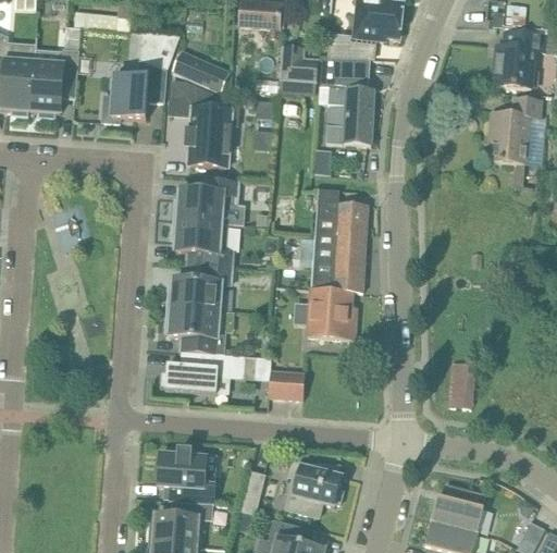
[(242,26),(269,27),(281,27),(282,0),(243,0),(242,26)]
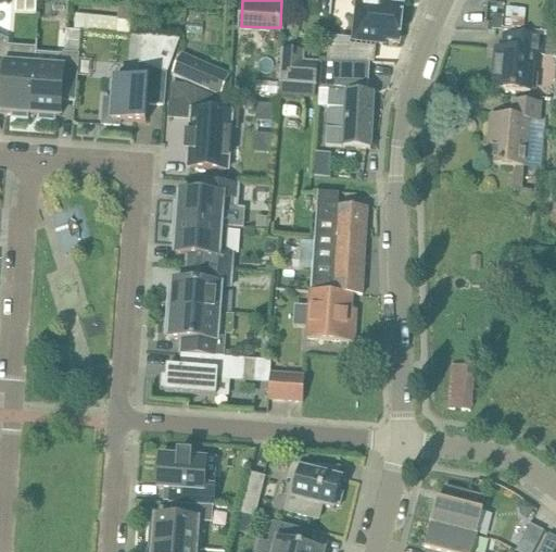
[(358,0),(354,35),(386,38),(386,37),(386,36),(399,37),(402,2),(390,1),(389,1),(389,0),(358,0)]
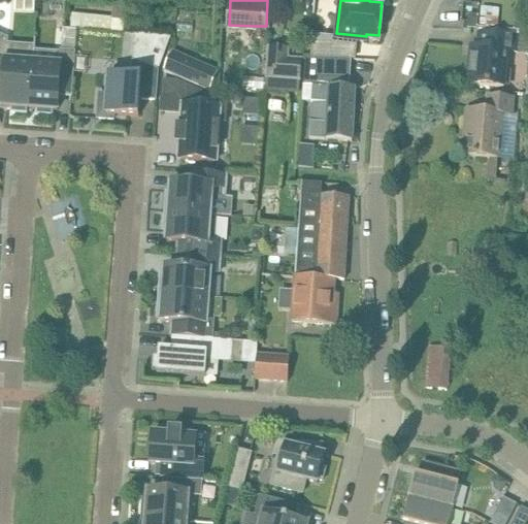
[(476,25),(503,27),(527,29),(527,14),(527,0),(479,0),(477,11),(476,25)]
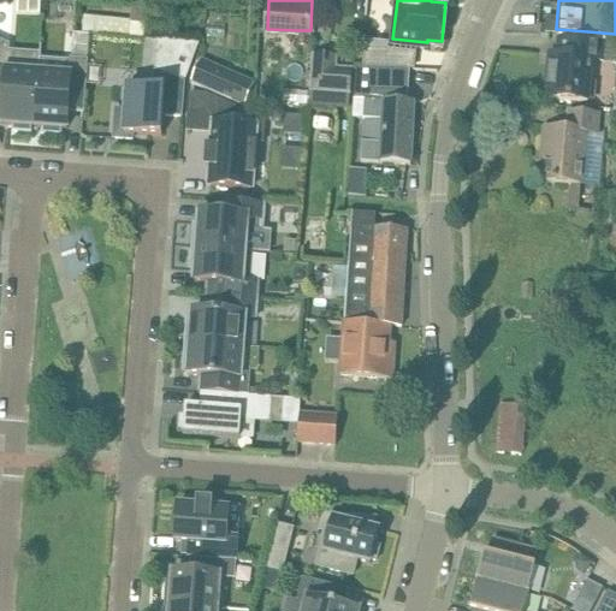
[(84,12),(83,28),(128,33),(130,17),(84,12)]
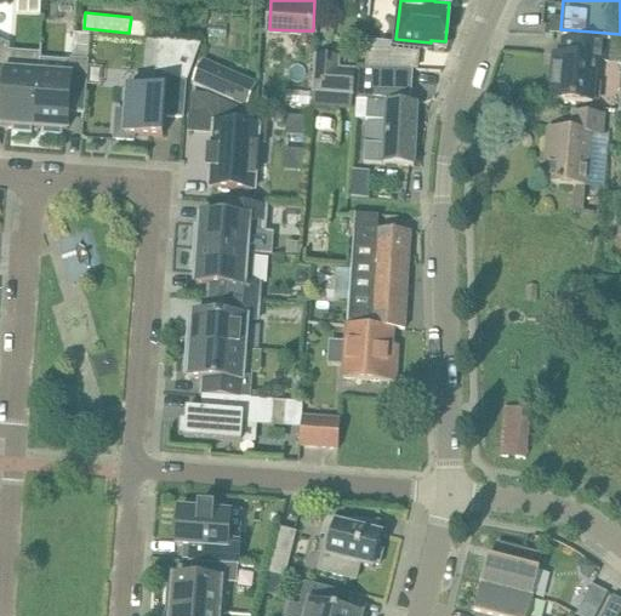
[(301,32),(300,41),(311,41),(311,33),(301,32)]
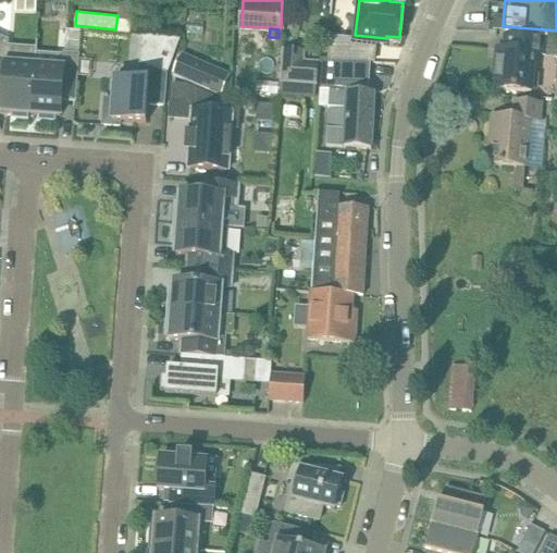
[(497,45),(494,85),(516,86),(533,88),(533,87),(537,88),(539,72),(534,71),(536,49),(545,50),(545,52),(556,52),(556,32),(548,31),(547,35),(546,35),(535,34),(514,32),(505,31),(504,46),(497,45)]
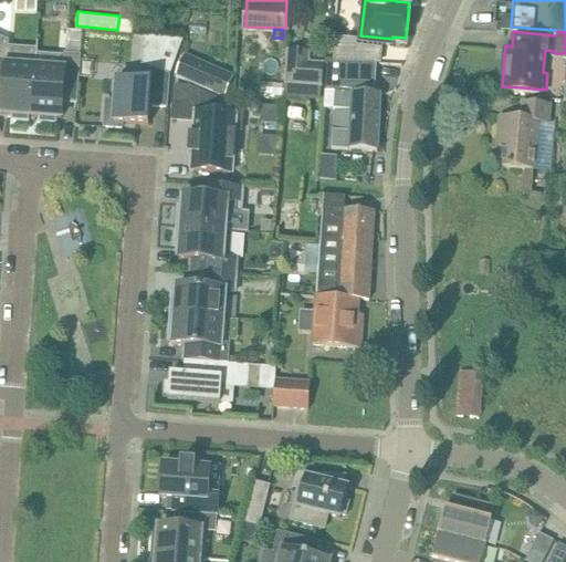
[(34,113),(39,50),(37,50),(37,44),(8,42),(9,37),(0,32),(0,80),(1,80),(1,92),(3,92),(2,110),(12,111),(12,116),(28,117),(29,112),(34,113)]
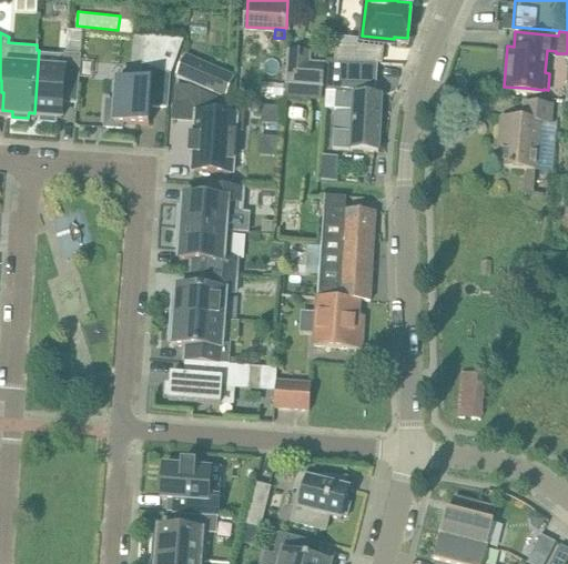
[(107,97),(104,123),(122,124),(122,119),(149,121),(150,103),(168,104),(170,82),(171,71),(184,36),(144,32),(142,61),(141,78),(117,76),(115,98),(107,97)]
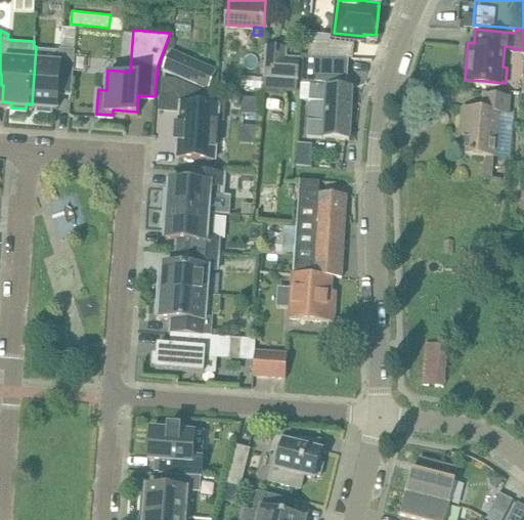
[(310,38),(307,54),(309,54),(329,54),(330,39),(310,38)]
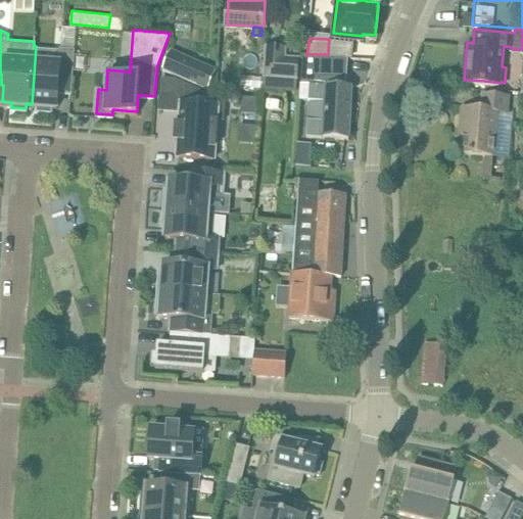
[(265,41),(264,51),(262,73),(296,76),(298,54),(285,53),(286,42),(265,41)]
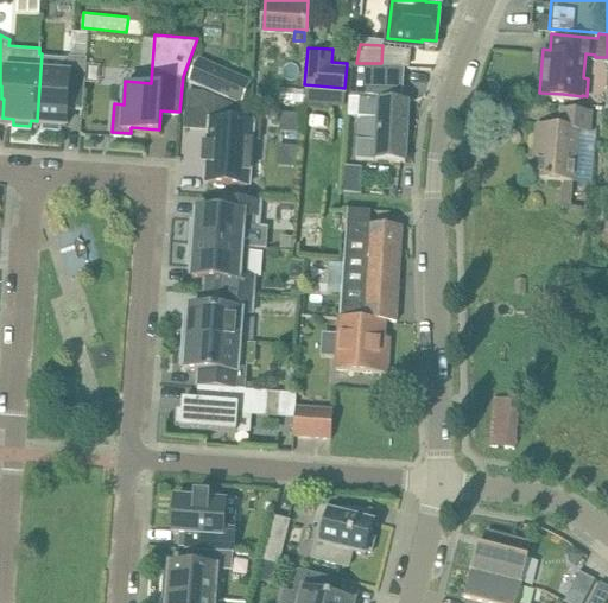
[(42,54),(37,121),(43,121),(43,127),(59,128),(61,122),(67,122),(68,103),(70,103),(71,96),(82,96),(81,105),(83,105),(87,54),(69,52),(68,55),(42,54)]
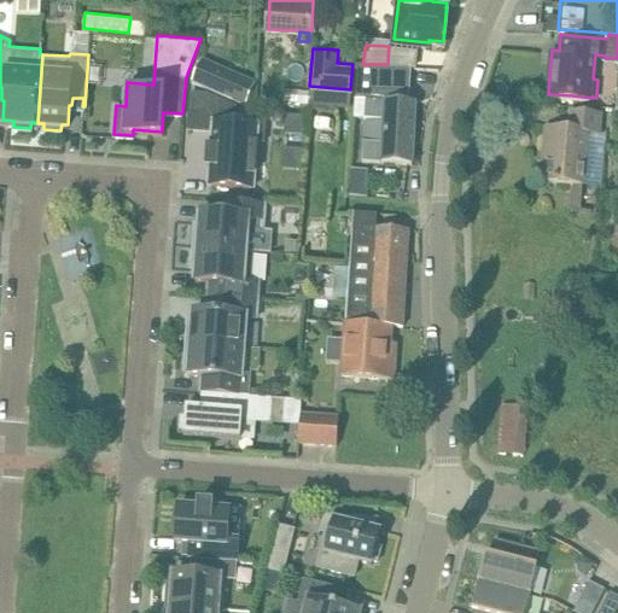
[(243,73),(202,54),(191,79),(231,97),(243,73)]
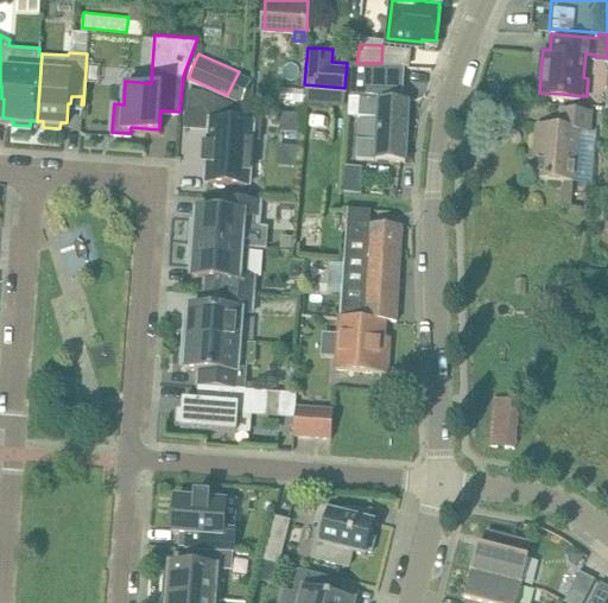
[(352,76),(352,94),(360,94),(359,113),(381,114),(380,137),(358,135),(356,156),(375,157),(405,158),(409,96),(403,96),(394,96),(394,91),(394,88),(403,89),(404,64),(381,63),(359,63),(356,63),(352,62),(352,76)]
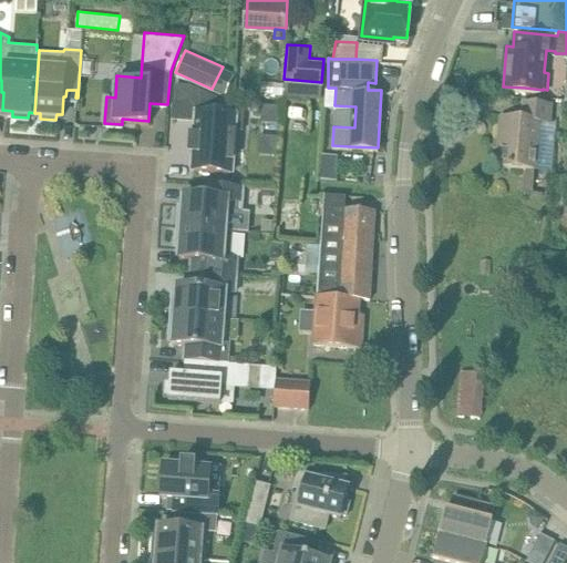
[(243,128),(245,106),(189,82),(175,81),(173,115),(196,118),(195,132),(191,131),(189,149),(194,150),(193,167),(232,170),(236,128),(243,128)]
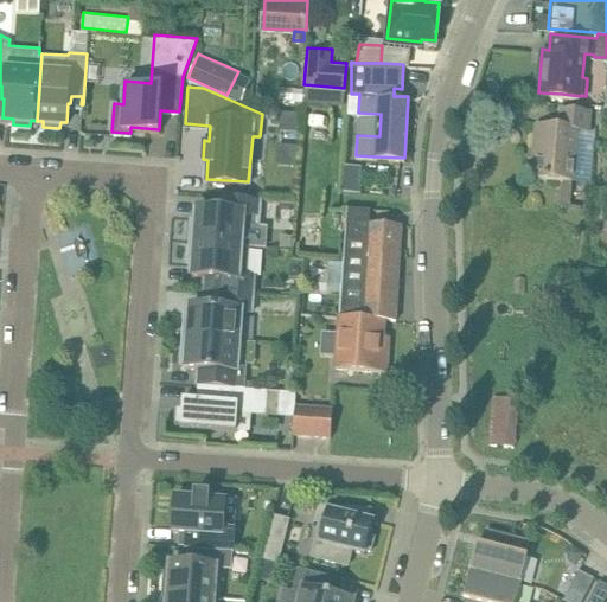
[(266,106),(266,114),(280,115),(280,113),(281,109),(281,107),(266,106)]
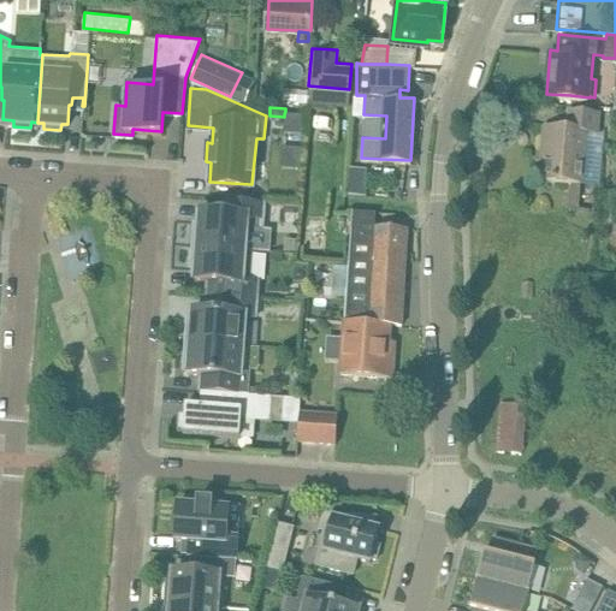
[(599,110),(592,110),(568,107),(567,125),(543,123),(539,177),(582,181),(586,129),(598,129),(599,110)]
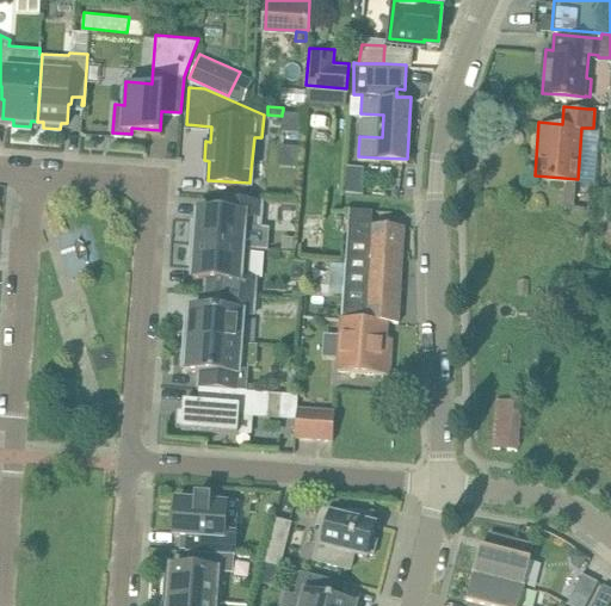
[(282,116),(281,128),(301,129),(302,111),(283,110),(282,113),(282,116)]
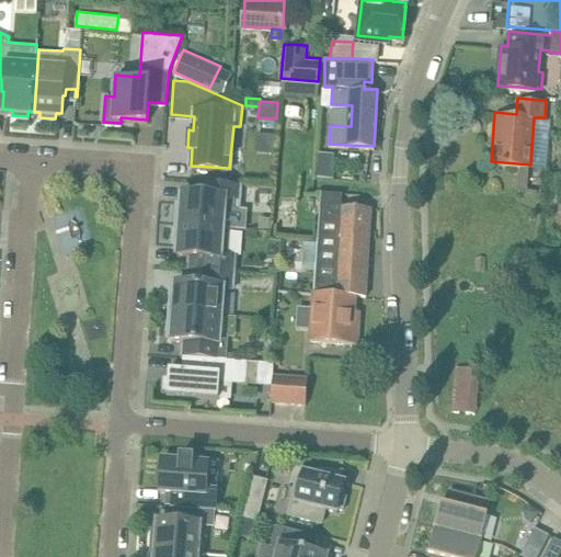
[(175,199),(174,220),(226,224),(227,205),(240,206),(242,182),(205,179),(204,192),(182,191),(181,199),(175,199)]
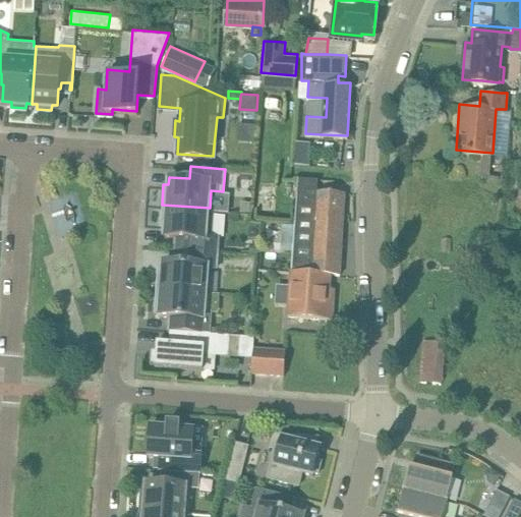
[(291,270),(330,272),(340,273),(344,191),(316,189),(317,178),(298,177),(291,270)]
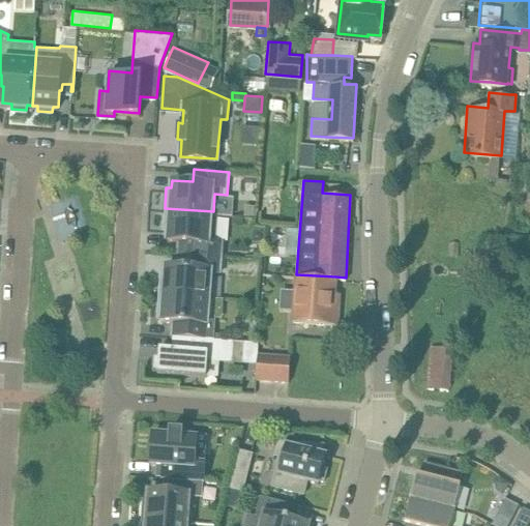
[(262,187),(260,208),(277,209),(280,190),(262,187)]
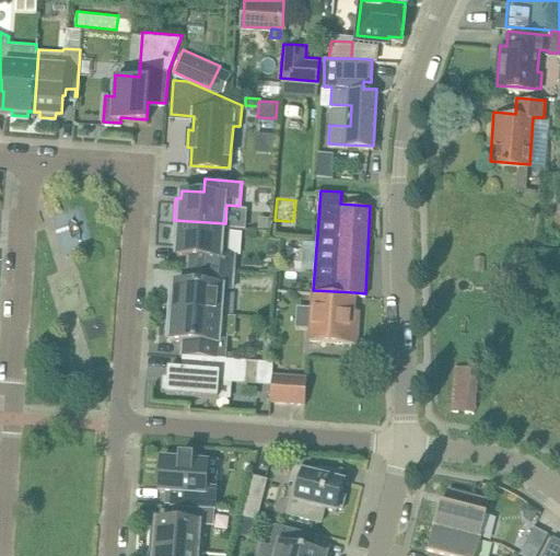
[(83,204),(55,209),(62,246),(90,241),(83,204)]
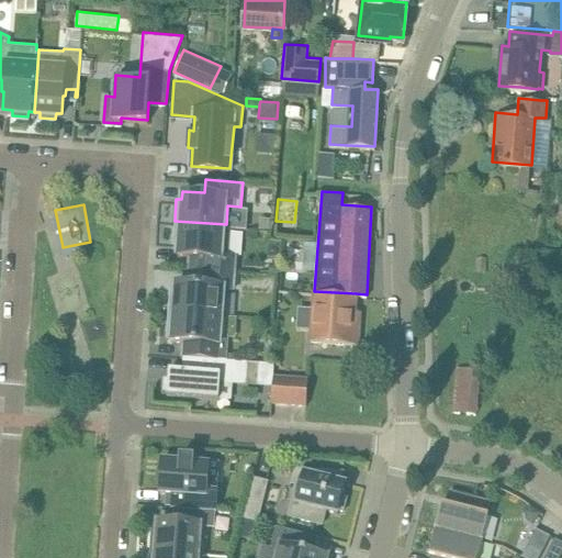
[(226,225),(226,224),(175,221),(172,242),(178,242),(177,253),(199,255),(198,268),(234,270),(235,254),(229,253),(231,225),(226,225)]
